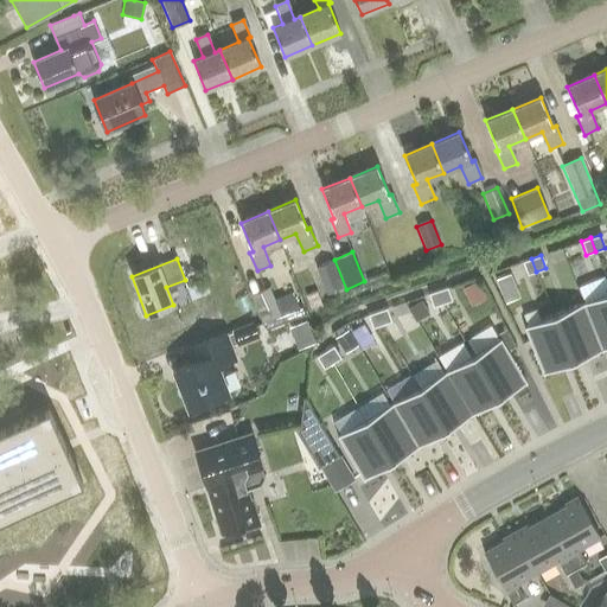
[(523,261),(526,275),(536,272),(531,259),(523,261)]
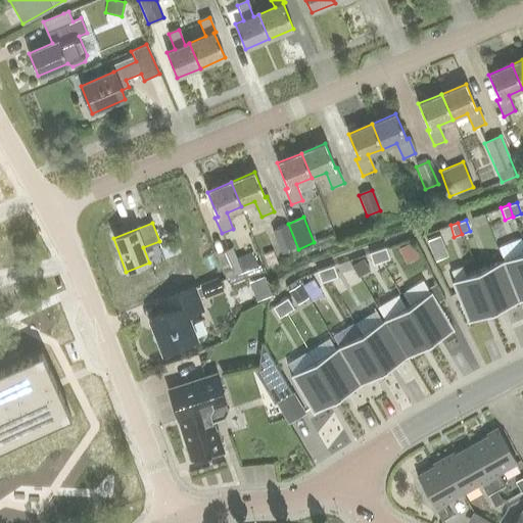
[(286,225),(272,231),(282,254),(296,248),(286,225)]
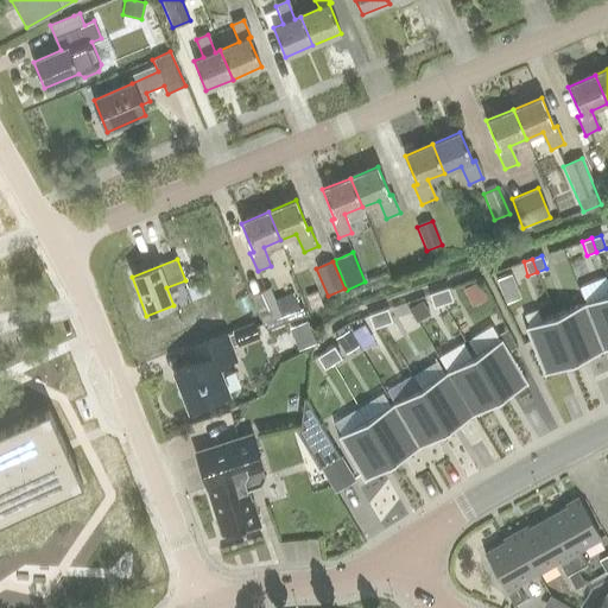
[(586,303),(584,303),(602,350),(607,347),(607,285),(605,277),(580,286),(586,303)]
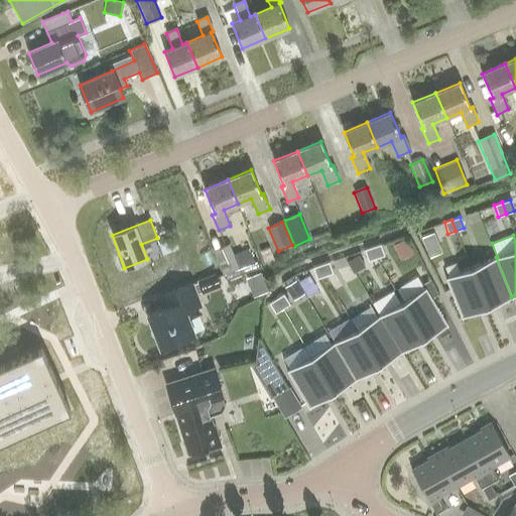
[(213,247),(226,278),(256,265),(248,246),(233,252),(228,241),(213,247)]
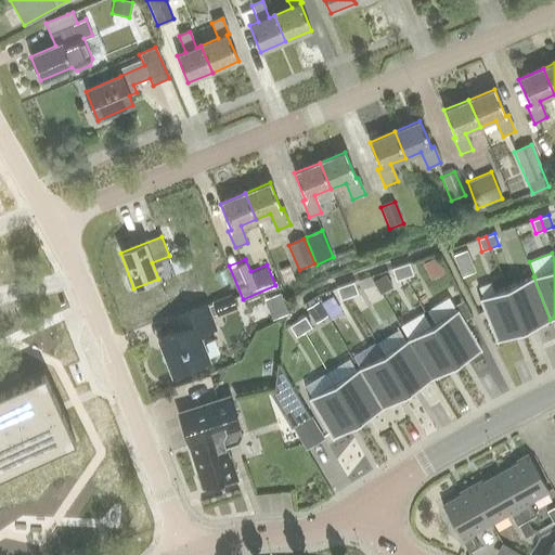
[(400,266),(404,278),(413,274),(409,262),(400,266)]
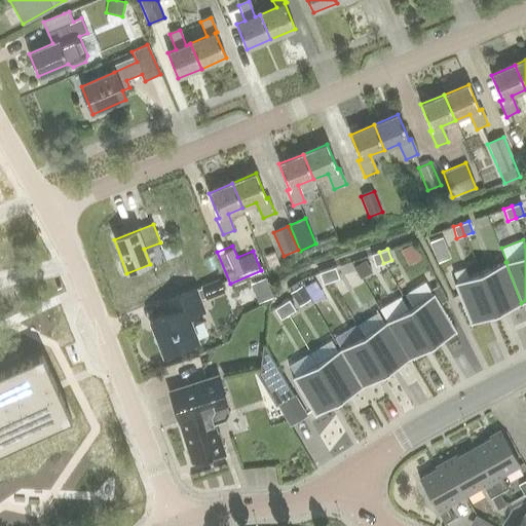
[(383,263),(379,252),(371,254),(375,266),(383,263)]
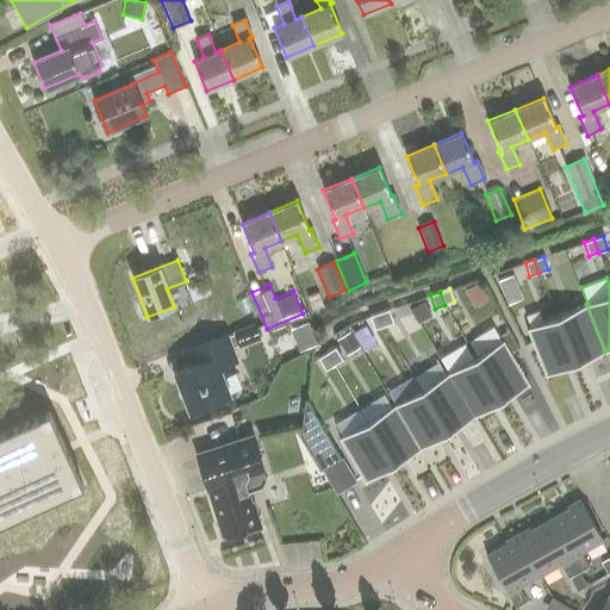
[(317,293),(307,298),(313,312),(323,307),(317,293)]
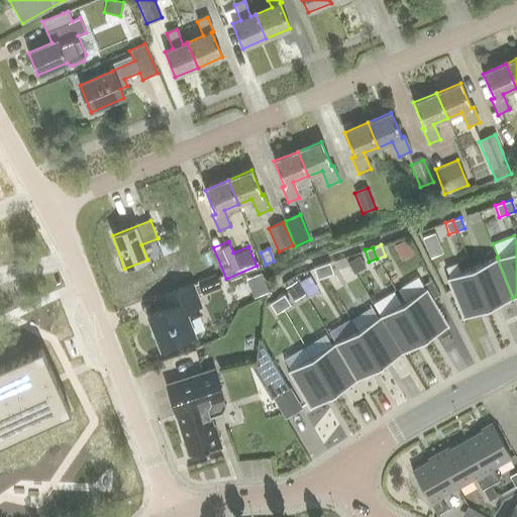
[(497,257),(472,268),(488,308),(512,298),(497,257)]
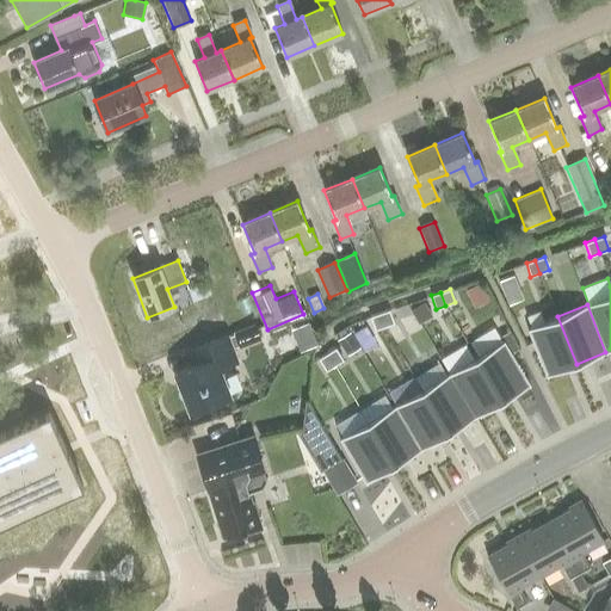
[(394,323),(389,309),(380,313),(384,326),(394,323)]
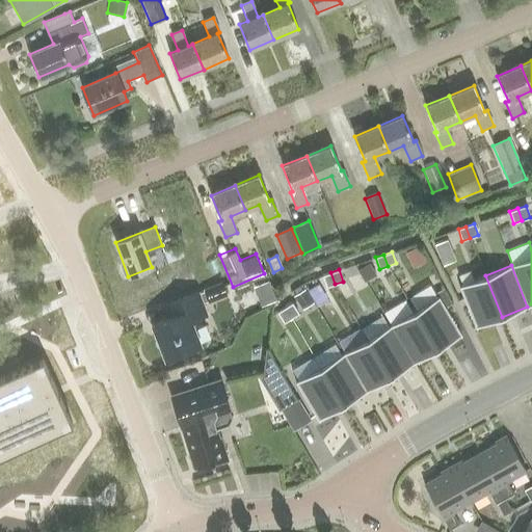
[(461,285),(459,287),(476,327),(502,317),(485,275),(473,281),(470,270),(457,275),(461,285)]
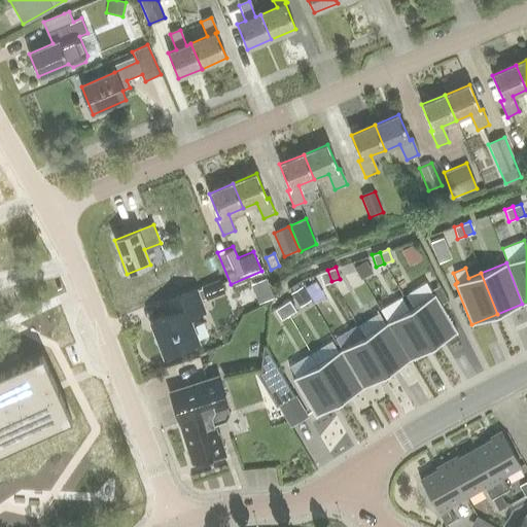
[(319,273),(323,284),(331,281),(327,270),(319,273)]
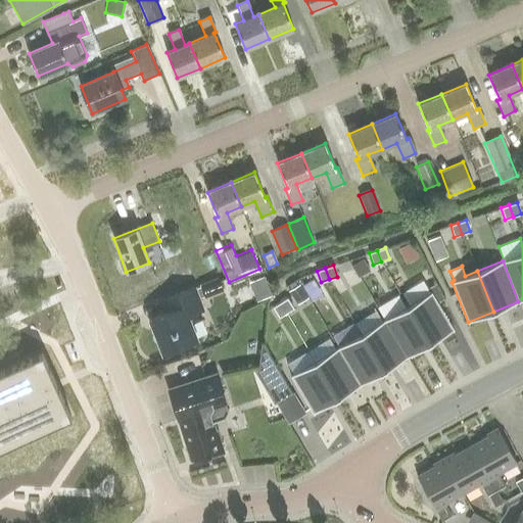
[(196,339),(187,315),(205,307),(201,295),(225,286),(220,274),(201,281),(201,282),(195,285),(195,283),(156,298),(161,310),(148,315),(162,352),(196,339)]
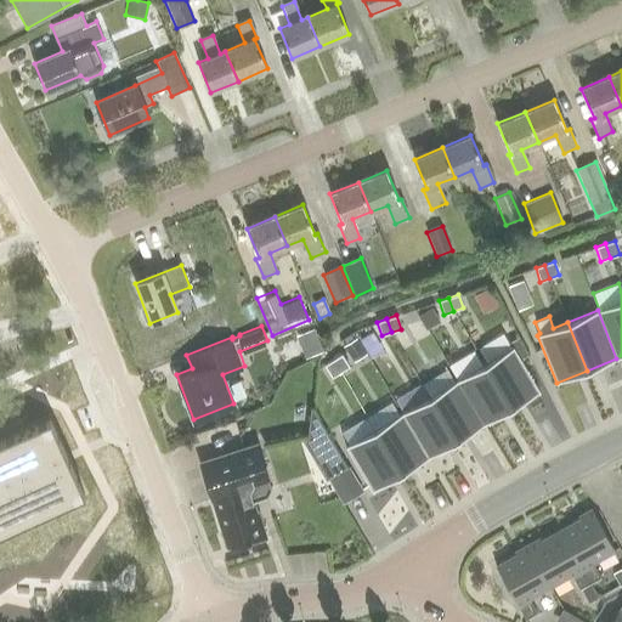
[(539,391),(513,346),(512,348),(502,333),(478,348),(486,362),(484,363),(510,408),(539,391)]
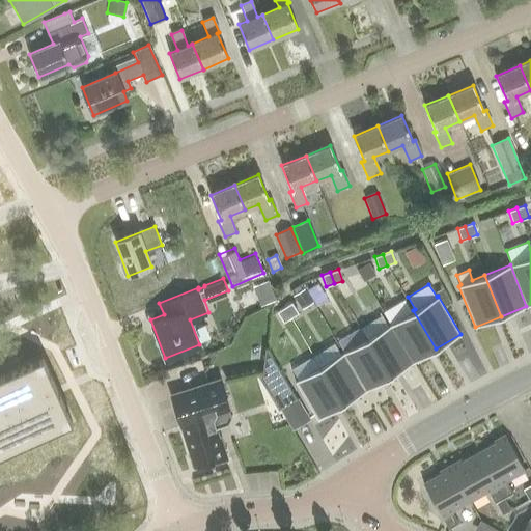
[(436,348),(413,310),(412,311),(403,299),(382,311),(390,325),(413,362),(436,348)]
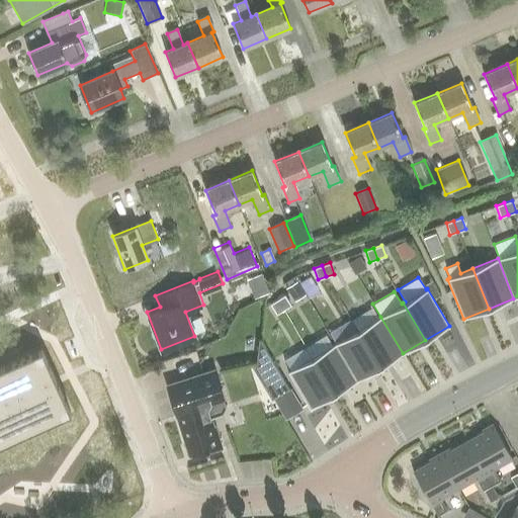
[(290,306),(284,295),(277,299),(283,310),(290,306)]
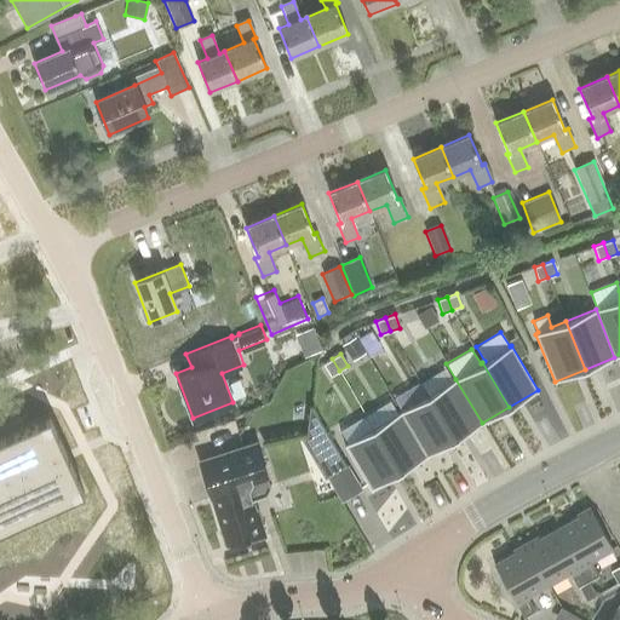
[(323,363),(331,377),(339,371),(332,359),(323,363)]
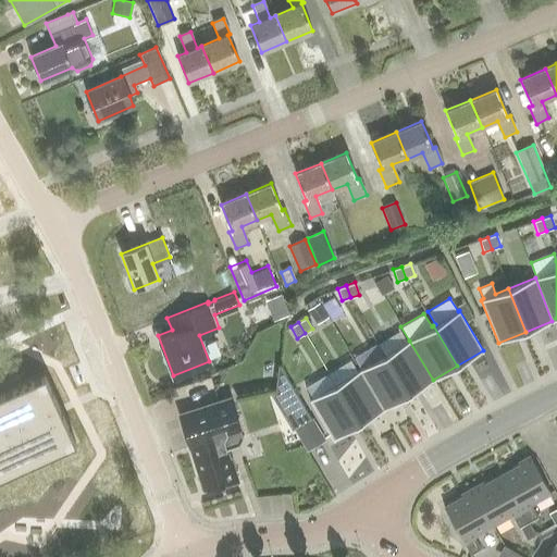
[(433,380),(409,341),(384,355),(408,395),(433,380)]
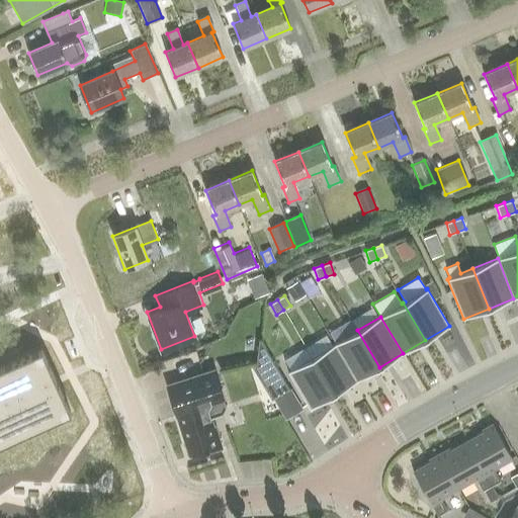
[(379,367),(357,330),(334,344),(356,380),(379,367)]
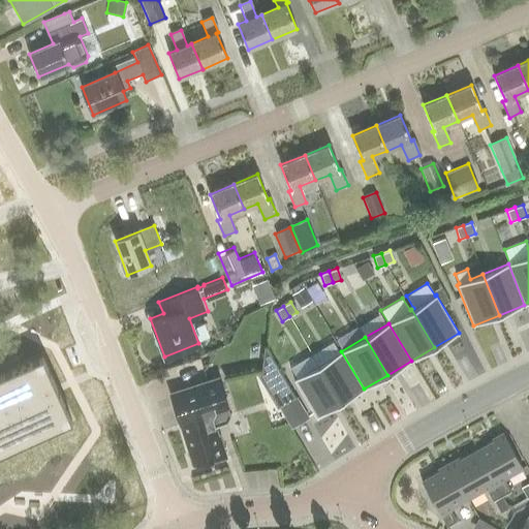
[(333,341),(311,353),(340,403),(364,389),(341,351),(339,352),(333,341)]
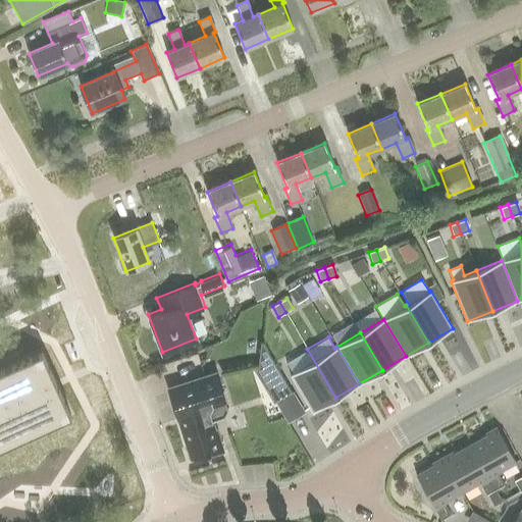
[(307,349),(285,362),(293,373),(290,374),(312,412),(335,398),(307,349)]
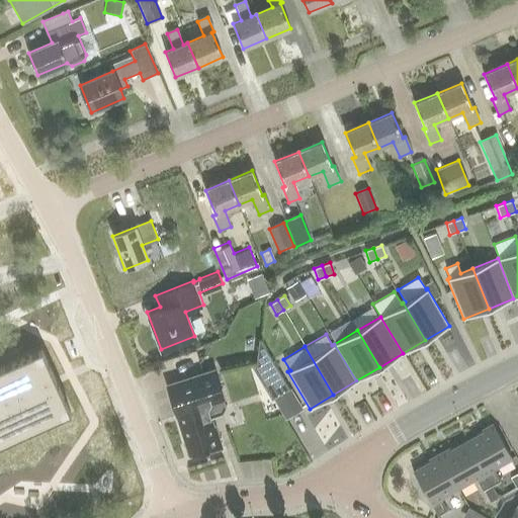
[(214,436),(208,418),(221,414),(224,408),(222,402),(224,401),(214,369),(165,384),(176,419),(177,419),(188,455),(205,450),(206,453),(222,448),(218,435),(214,436)]
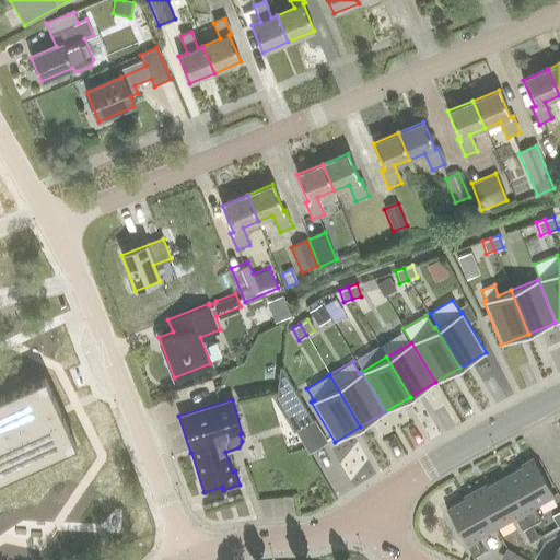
[(0,522),(86,483),(55,415),(0,440),(0,522)]
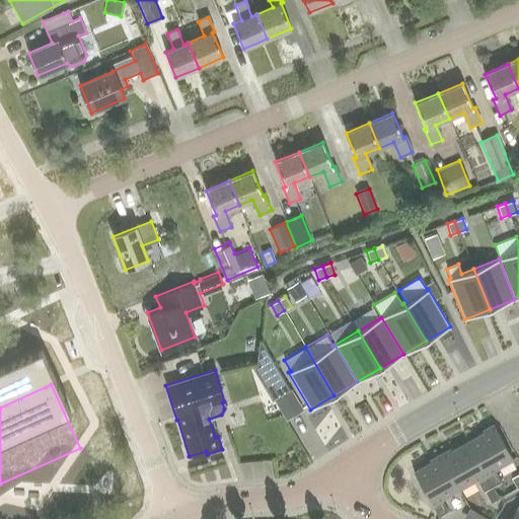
[(467,442),(492,487),(501,482),(495,469),(513,459),(495,427),(467,442)]
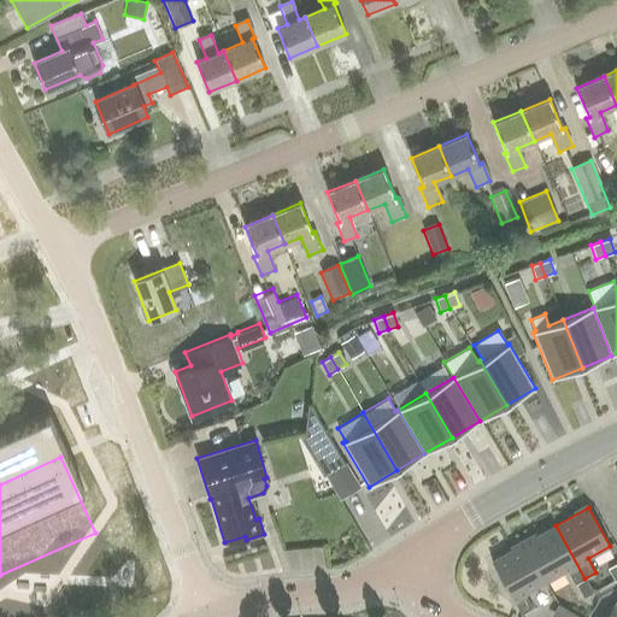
[(575,583),(585,579),(556,526),(523,542),(546,582),(566,570),(575,583)]
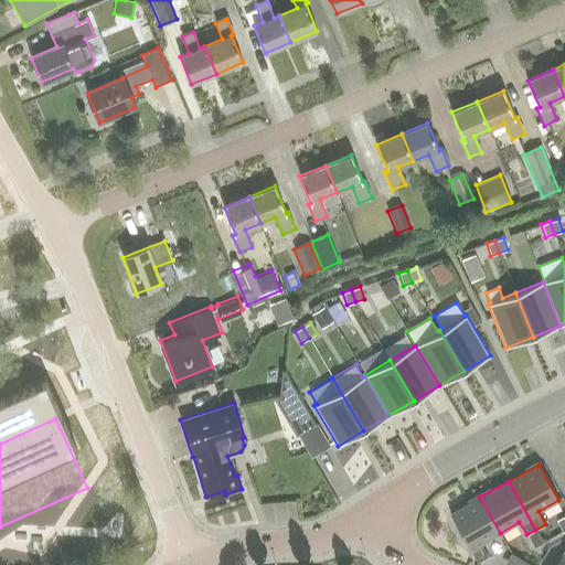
[(480,543),(500,533),(479,497),(450,513),(477,562),(488,556),(480,543)]
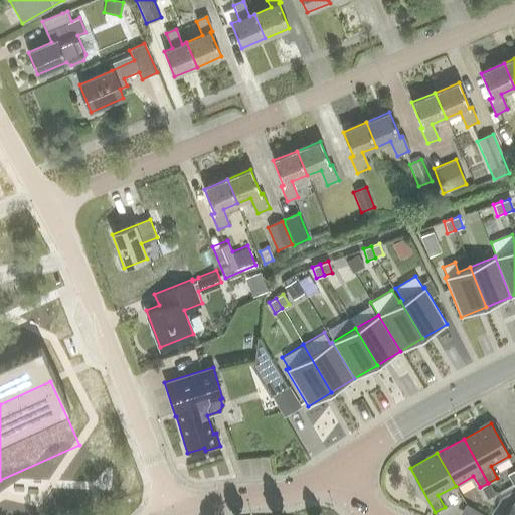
[(488,484),(481,488),(487,500),(495,496),(488,484)]
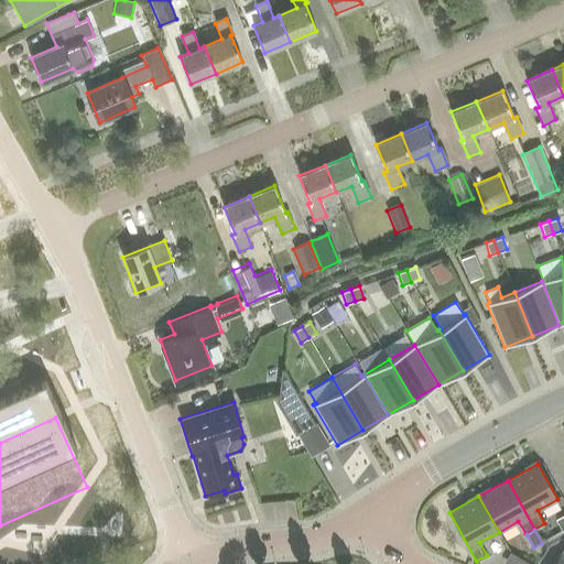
[(563,563),(563,546),(553,563),(563,563)]
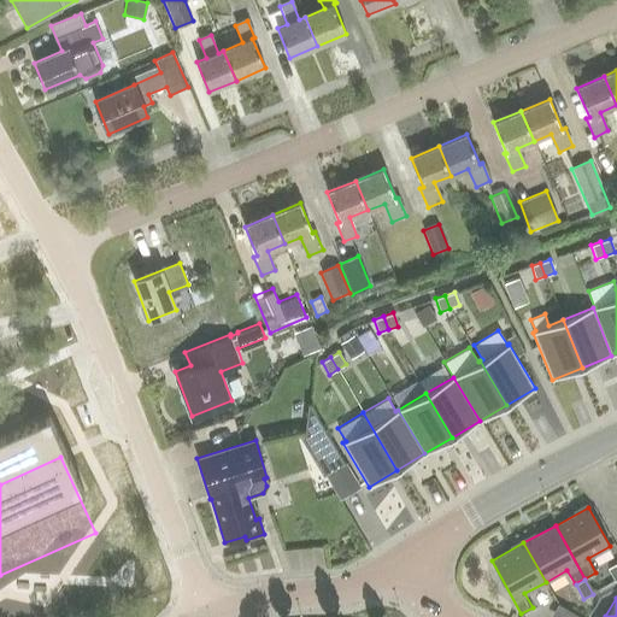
[(562,606),(554,616),(571,616),(574,613),(562,606)]
